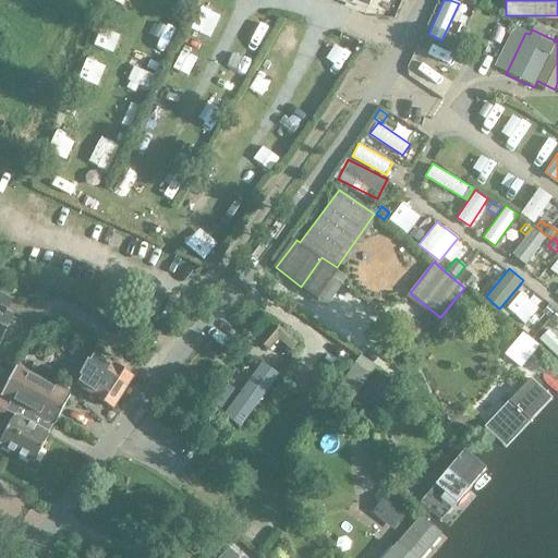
[(475,279),(463,269),(457,278),(469,288),(475,279)]
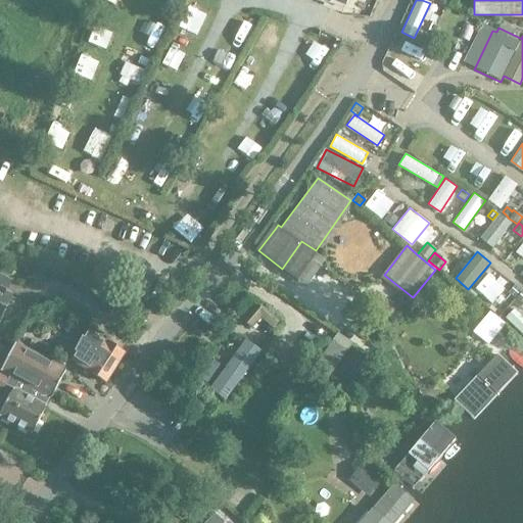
[(0,275),(0,317),(12,295),(5,291),(11,281),(0,275)]
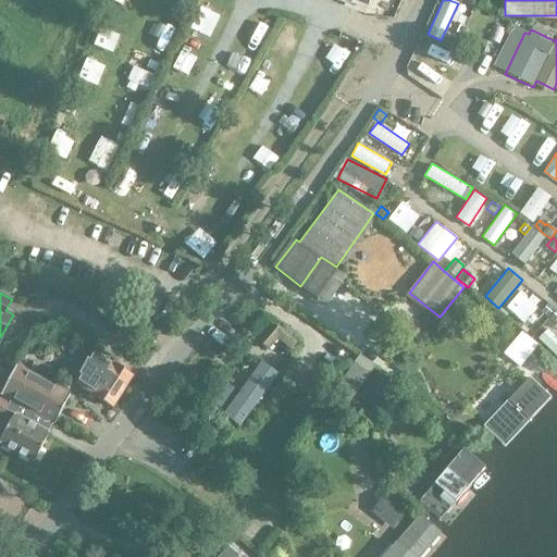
[(525,316),(534,307),(521,295),(512,302),(525,316)]
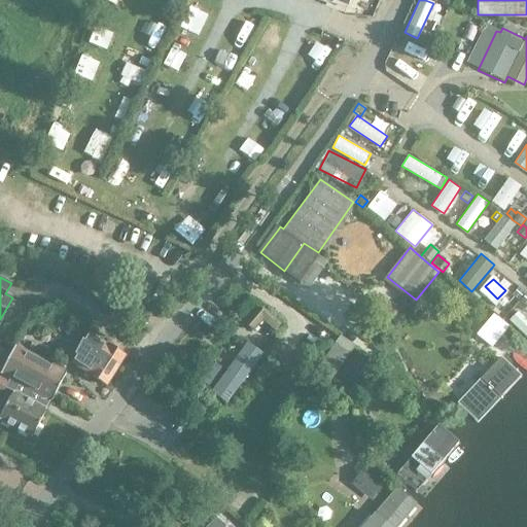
[(526,315),(520,308),(510,319),(526,336),(526,315)]
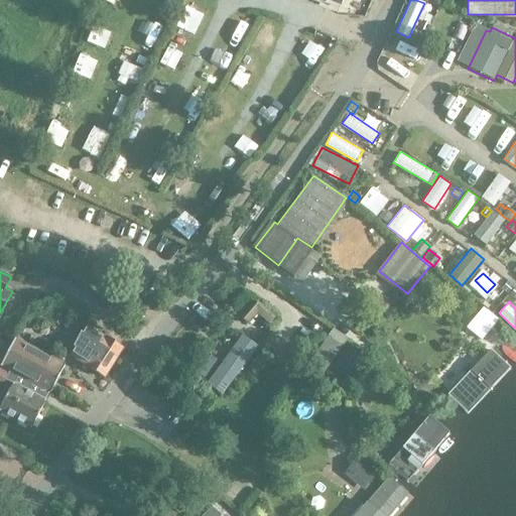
[(256,303),(243,317),(248,324),(255,314),(266,326),(272,318),(256,303)]
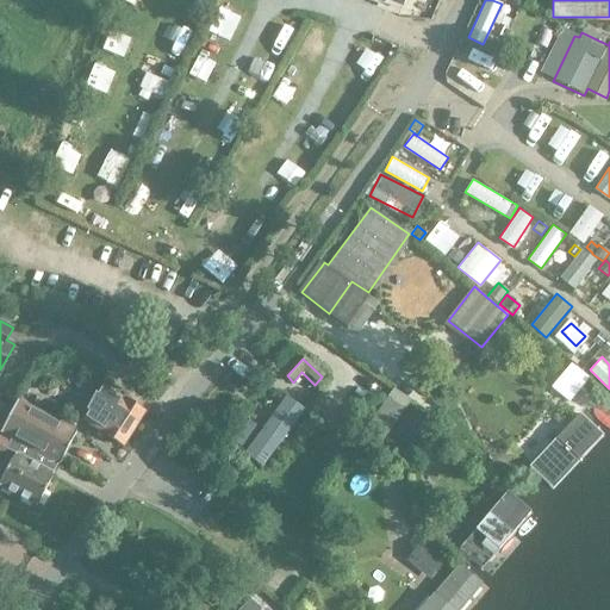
[(571,365),(551,388),(568,403),(589,379),(571,365)]
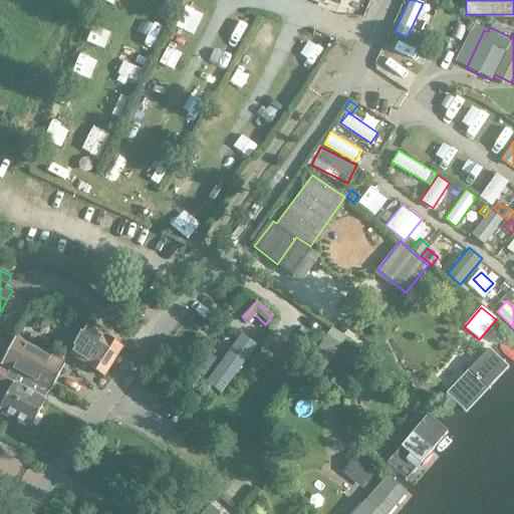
[(72,349),(69,356),(103,377),(122,348),(85,325),(82,330),(73,325),(64,344),(72,349)]
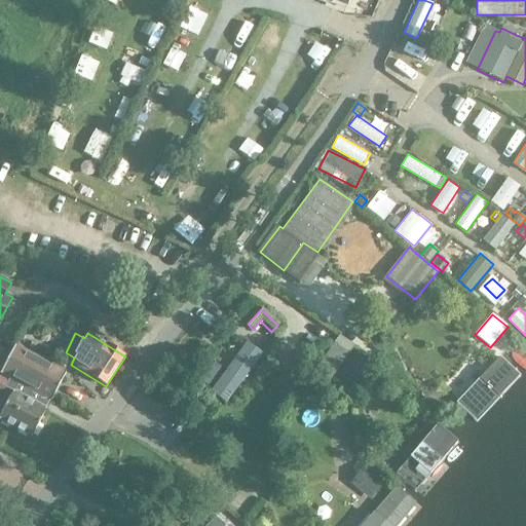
[(248,343),(212,391),(227,405),(264,354),(248,343)]
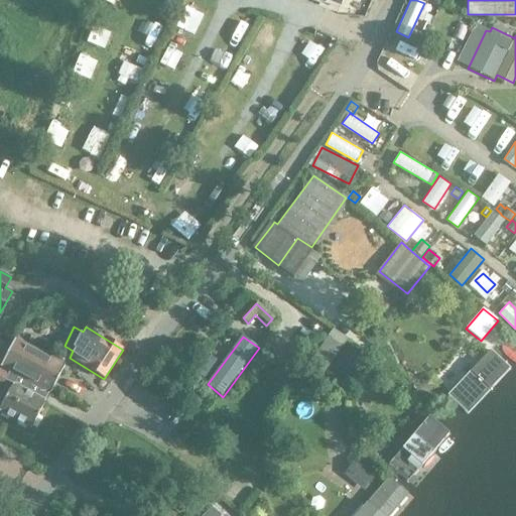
[(328,338),(320,347),(308,362),(325,373),(343,349),(328,338)]
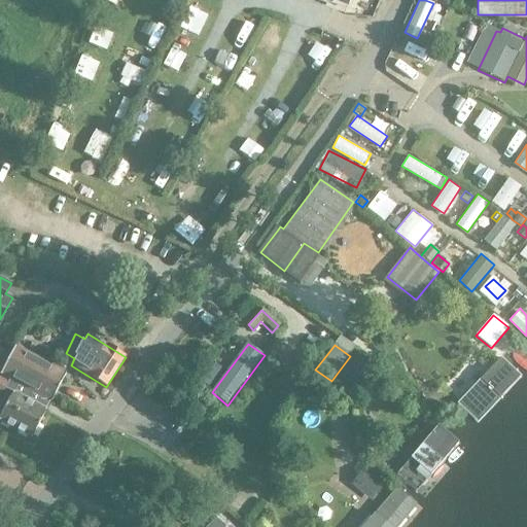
[(15,346),(0,374),(0,375),(10,381),(50,402),(66,373),(15,346)]
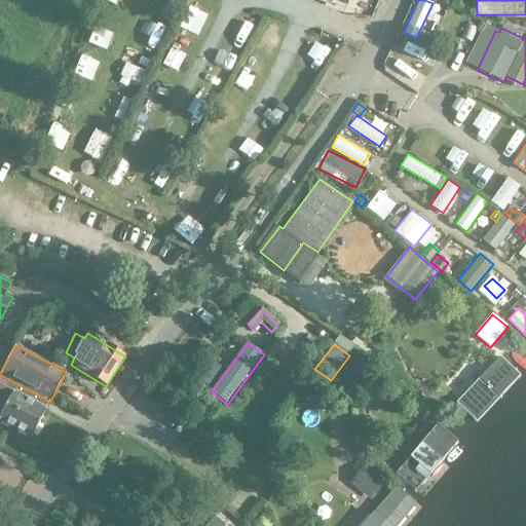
[(365,364),(352,353),(347,360),(360,370),(365,364)]
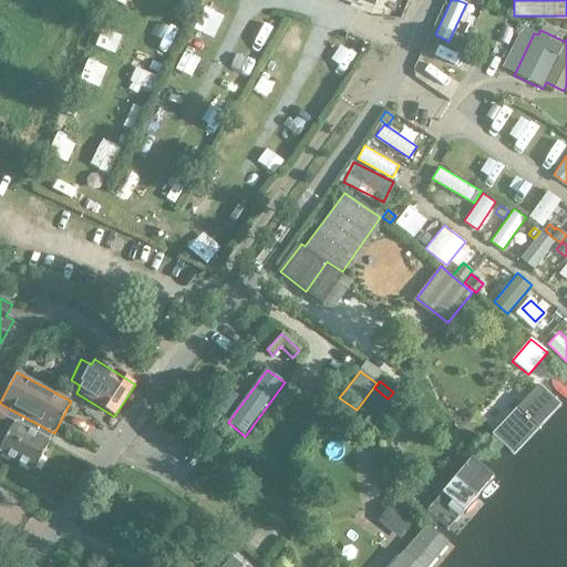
[(563,401),(543,382),(496,432),(516,451),(563,401)]
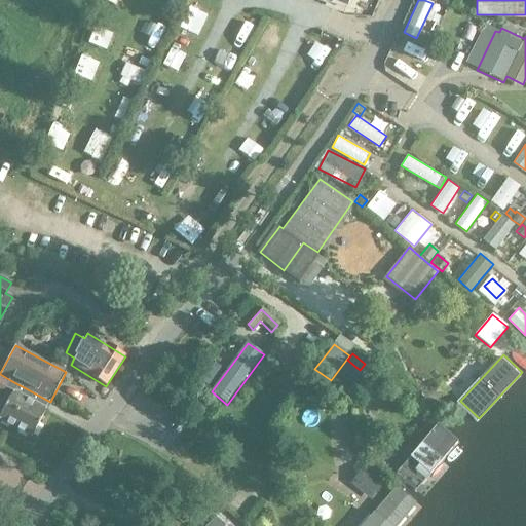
[(209,361),(197,377),(208,384),(219,368),(209,361)]
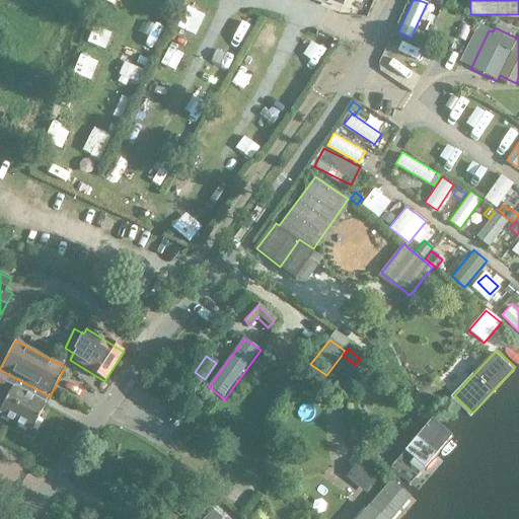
[(268,367),(257,359),(252,365),(262,373),(268,367)]
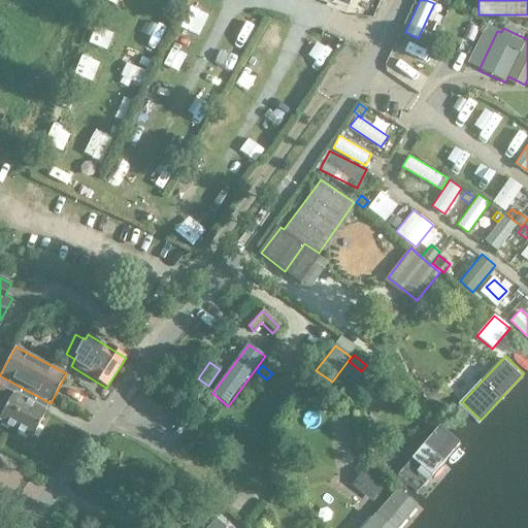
[(0,424),(31,440),(46,410),(51,403),(10,382),(5,390),(13,394),(0,418),(0,424)]
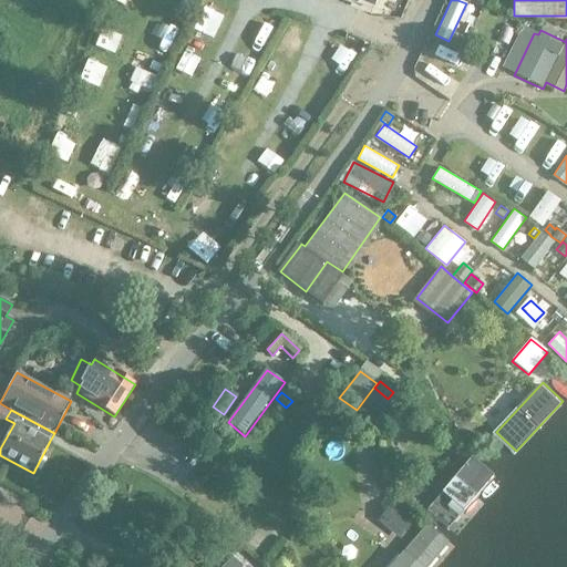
[(471,460),(426,512),(447,529),(492,477),(471,460)]
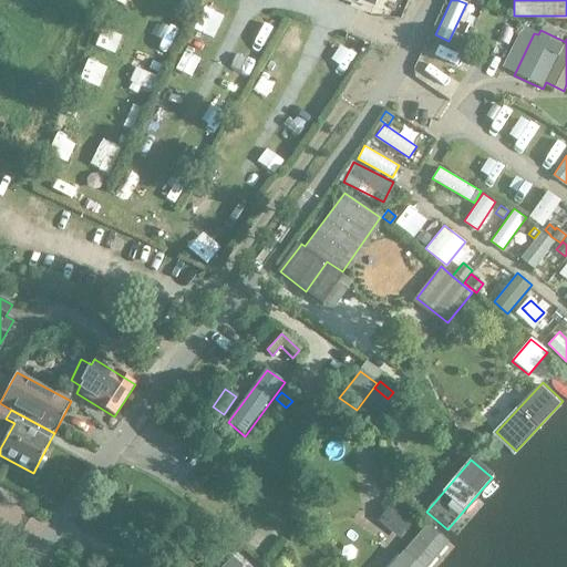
[(418,517),(394,498),(381,516),(403,534),(418,517)]
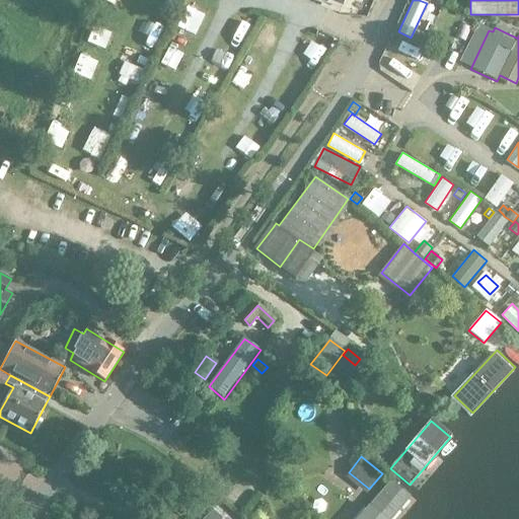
[(293,483),(299,473),(287,463),(280,471),(293,483)]
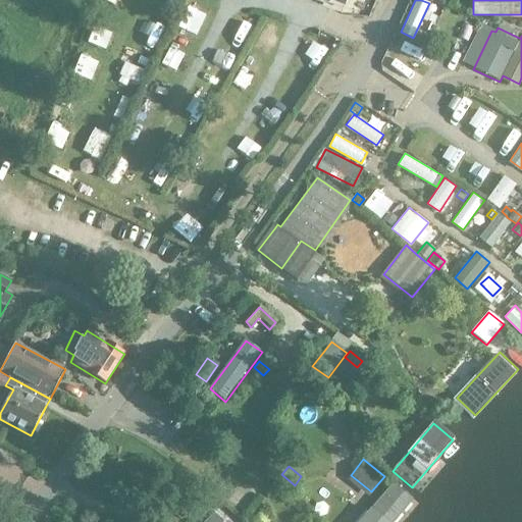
[(392,482),(357,521),(389,521),(410,499),(392,482)]
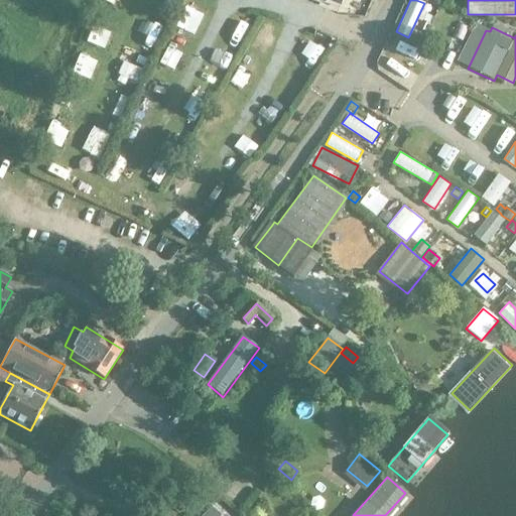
[(219,515),(220,515),(211,507),(202,515),(219,515)]
